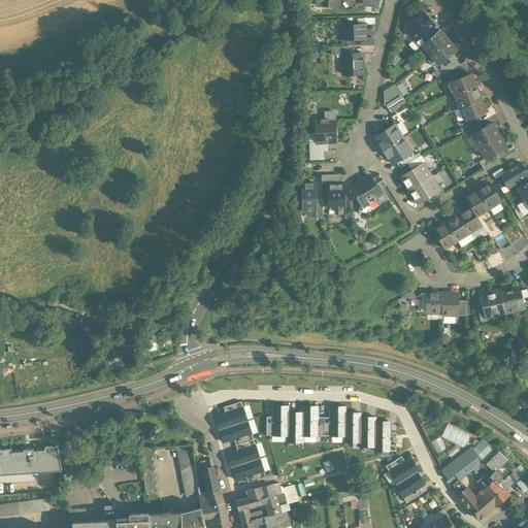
[(422,13),(404,28),(407,31),(406,32),(411,38),(414,37),(416,41),(417,41),(431,28),(433,26),(430,22),(431,22),(427,17),(426,18),(422,13)]
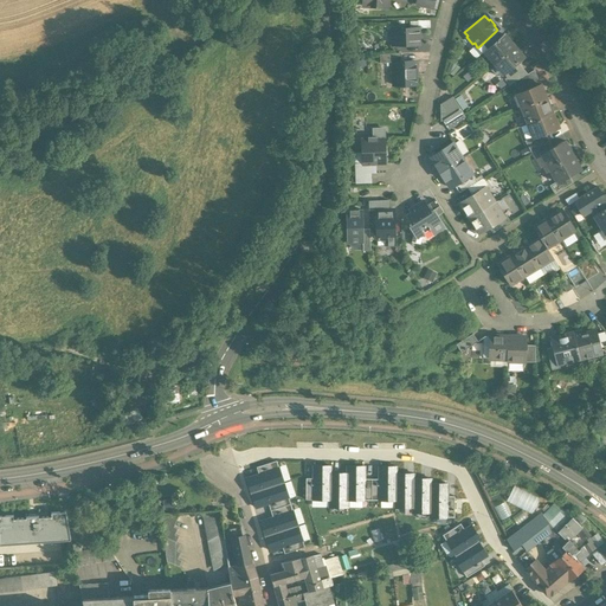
[(418,28),(392,30),(392,46),(419,45),(418,28)]
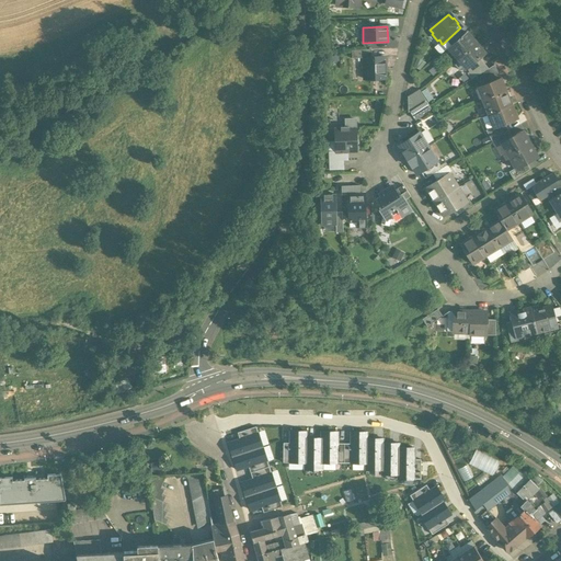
[(458,30),(443,44),(447,48),(448,47),(462,35),(458,30)]
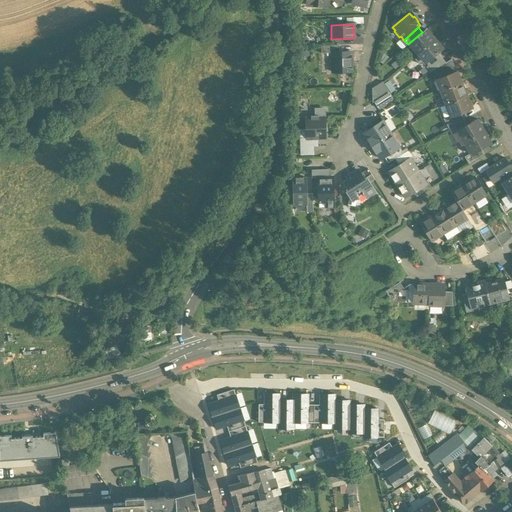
[(422,32),(409,43),(418,54),(434,40),(425,29),(422,32)]
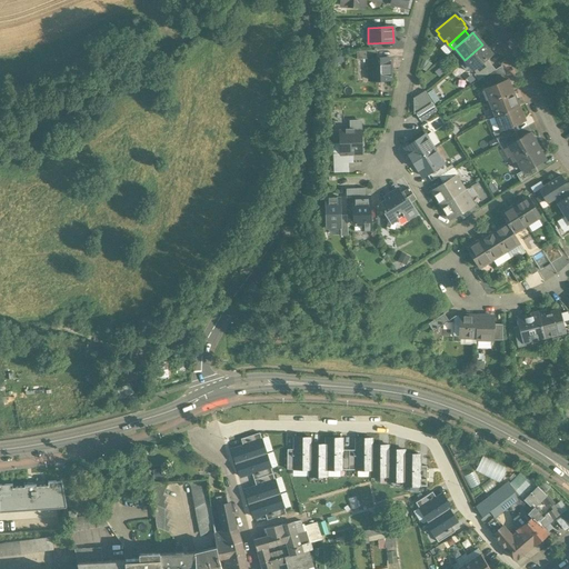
[(482,45),(465,60),(473,70),(491,55),(482,45)]
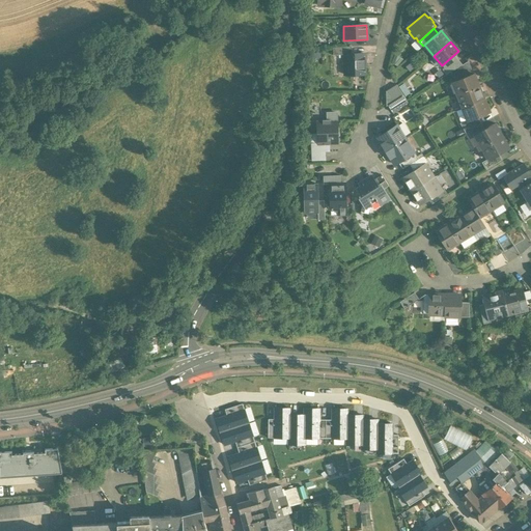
[(352,54),(344,55),(344,76),(364,75),(364,54),(352,54)]
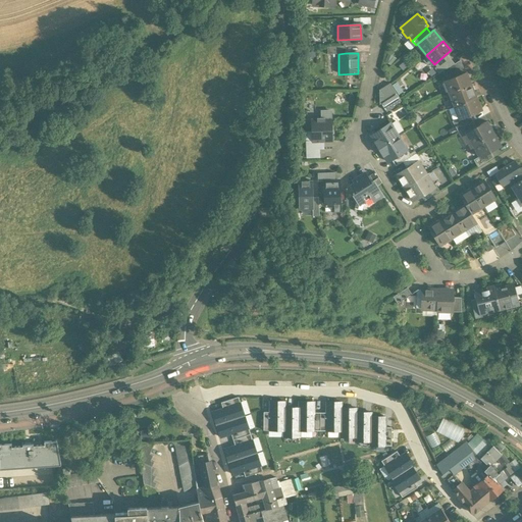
[(449,58),(437,66),(442,71),(454,64),(449,58)]
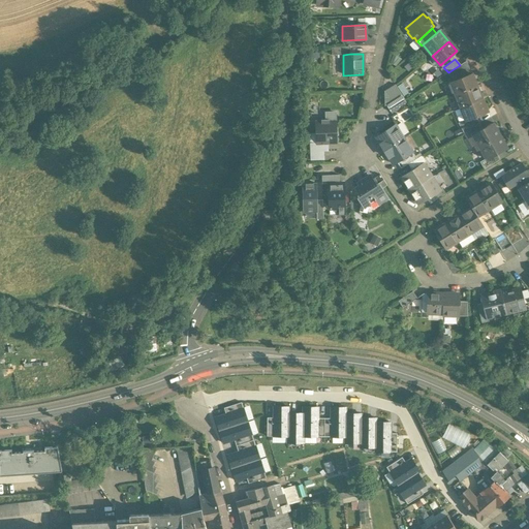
[(466,62),(460,65),(448,72),(452,78),(452,76),(453,78),(468,67),(466,62)]
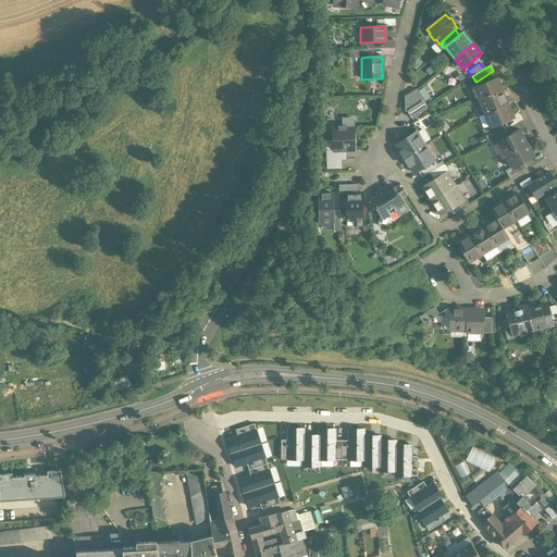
[(477,82),(475,82),(478,86),(496,78),(493,71),(477,82)]
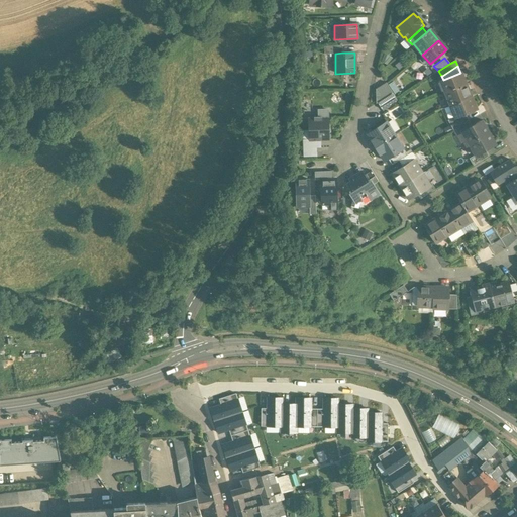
[(443,80),(439,81),(444,92),(466,84),(461,73),(460,73),(443,80)]
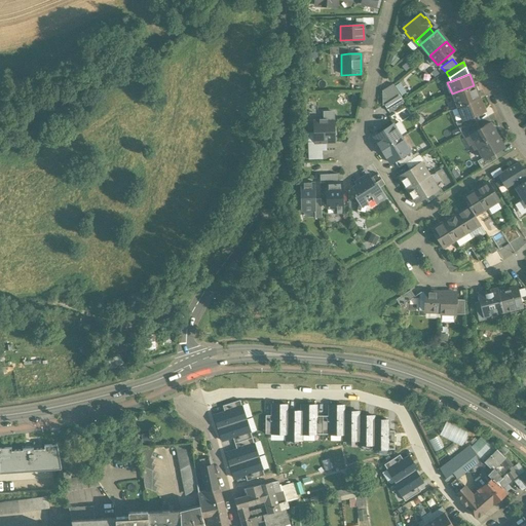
[(404,89),(400,83),(395,86),(399,92),(404,89)]
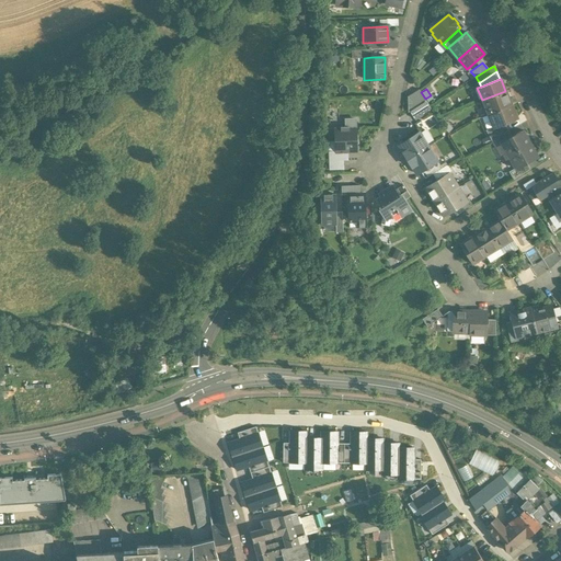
[(419,90),(413,93),(420,104),(425,101),(419,90)]
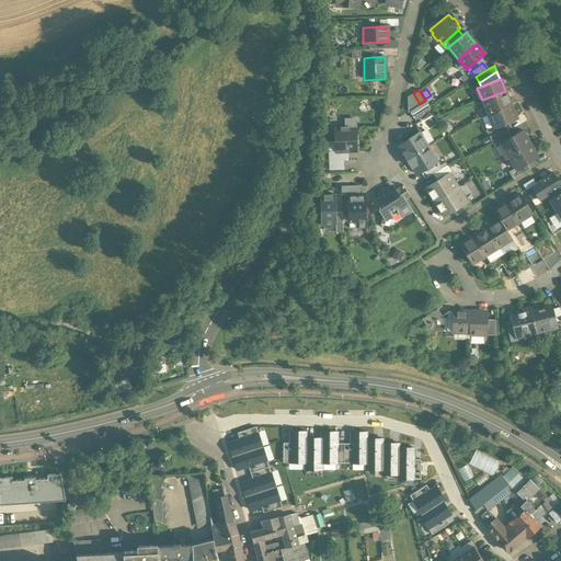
[(505,91),(482,100),(488,114),(512,104),(505,91)]
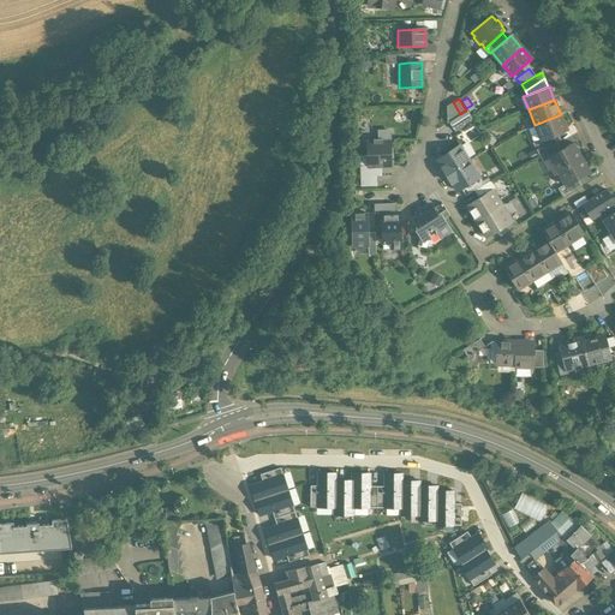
[(460,114),(453,102),(447,106),(454,118),(460,114)]
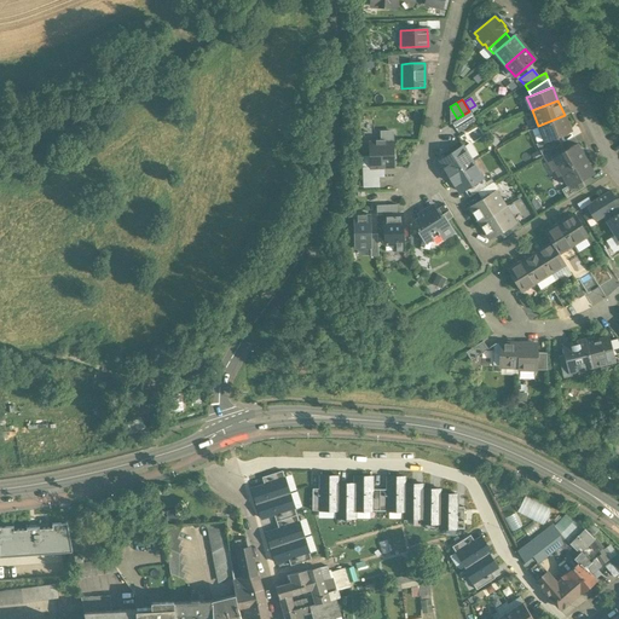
[(457,119),(451,123),(457,131),(475,120),(469,111),(463,115),(457,119)]
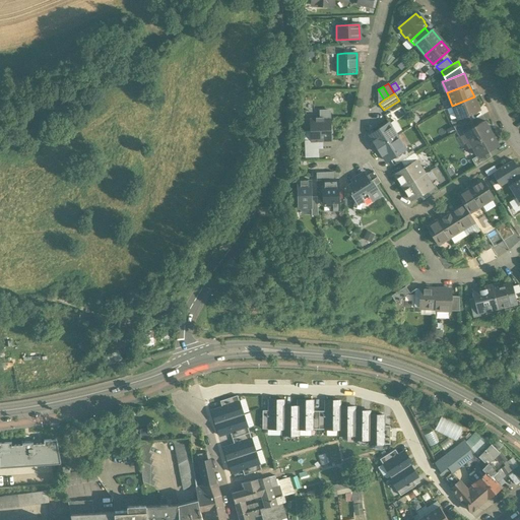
[(474,96),(452,106),(457,118),(457,119),(467,115),(479,110),(474,96)]
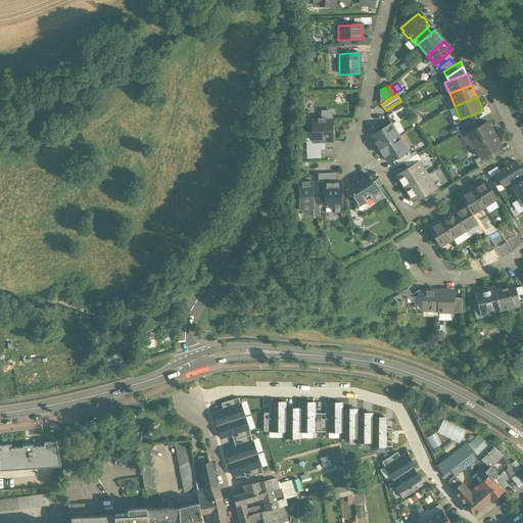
[(331,111),(323,111),(323,119),(325,119),(325,120),(331,120),(331,111)]
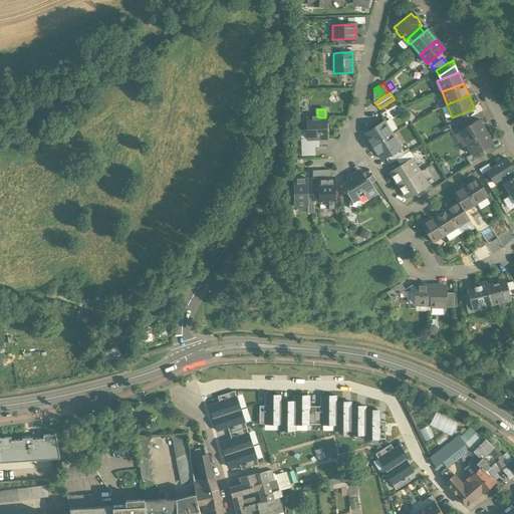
[(462,113),(452,117),(452,116),(445,119),(450,129),(466,120),(462,113)]
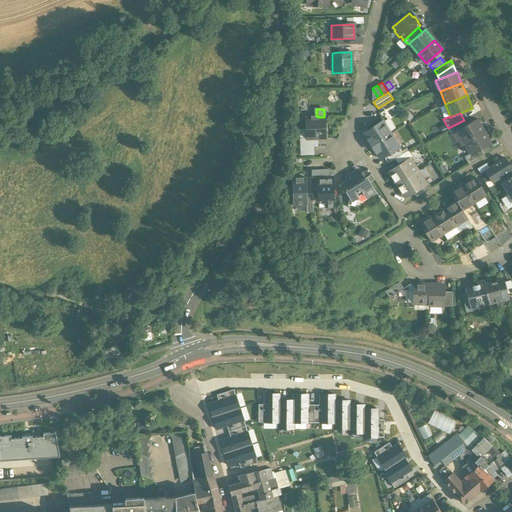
[(324,117),(318,117),(318,116),(316,116),(311,116),(311,118),(305,118),(306,138),(317,138),(325,137),(324,117)]
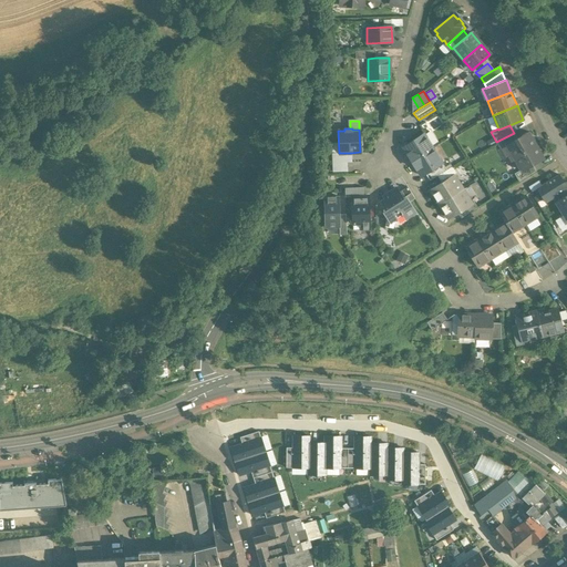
[(517,138),(506,144),(506,145),(514,157),(536,145),(528,132),(517,138)]
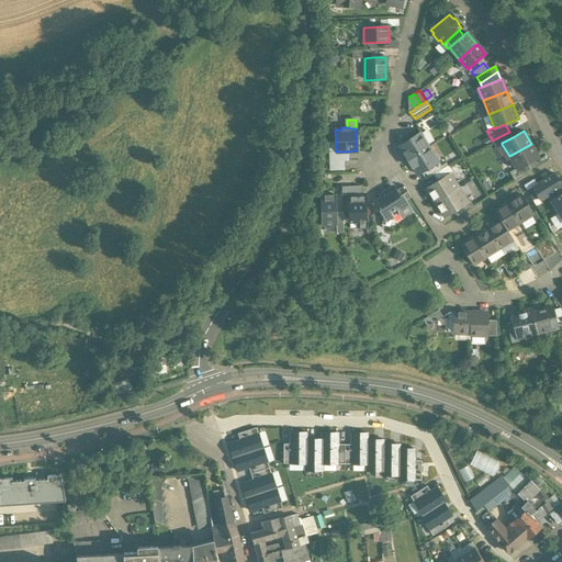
[(509,132),(492,141),(495,147),(502,144),(502,143),(513,137),(509,132)]
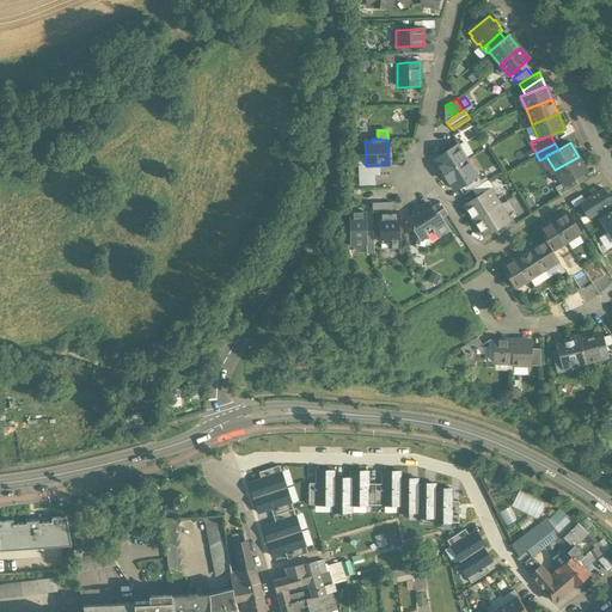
[(458,145),(435,159),(439,166),(444,175),(466,160),(458,145)]
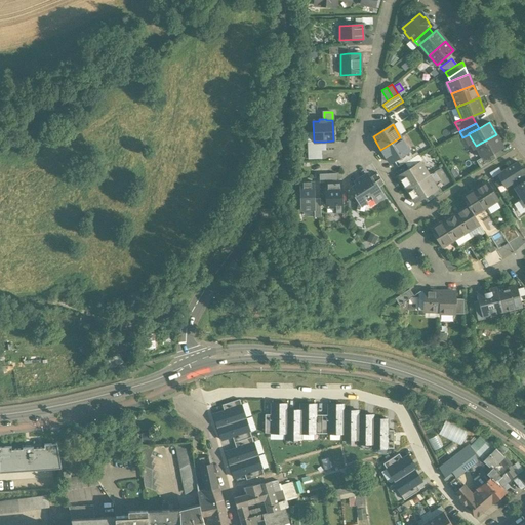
[(496,134),(476,146),(482,157),(482,158),(492,152),(502,147),(496,134)]
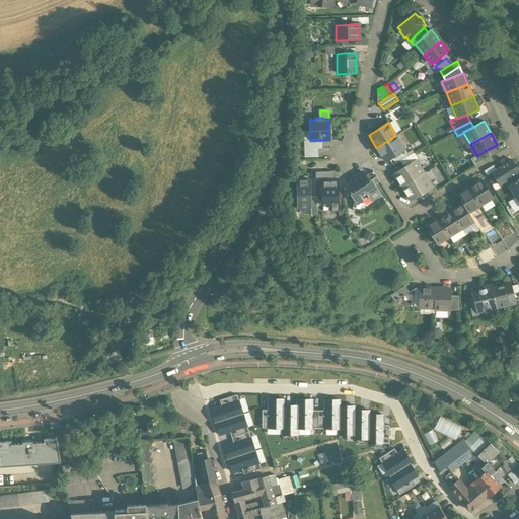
[(395,136),(376,148),(380,154),(384,160),(388,158),(403,148),(395,136)]
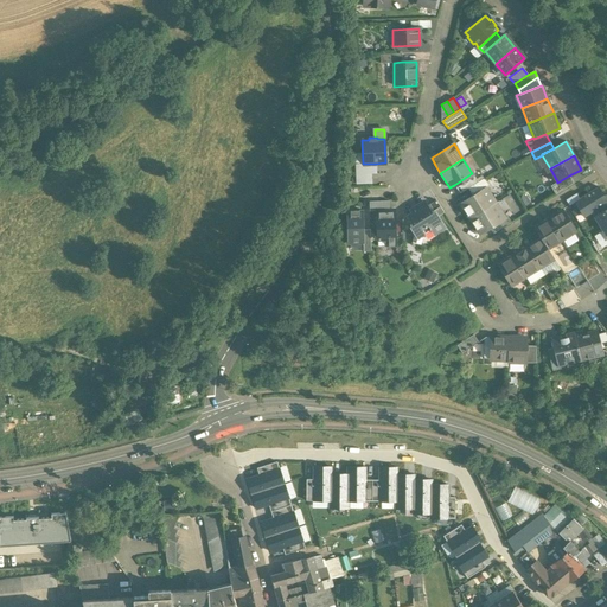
[(376,164),(363,164),(355,164),(356,173),(371,173),(376,173),(376,164)]
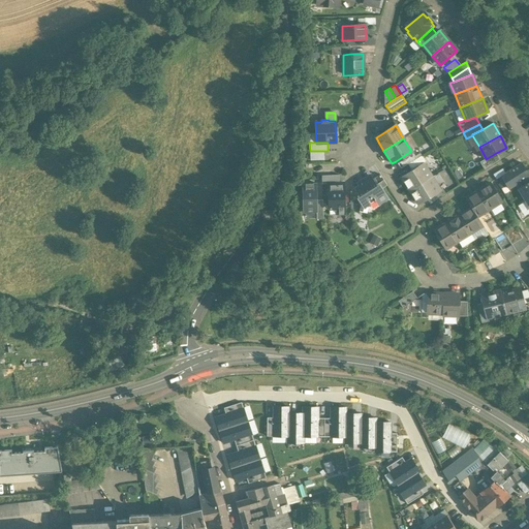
[(323,151),(310,151),(310,159),(323,159),(323,151)]
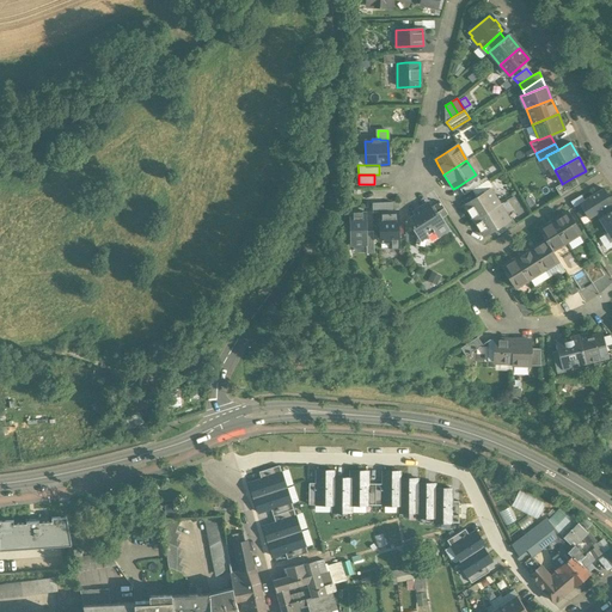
[(476,175),(458,187),(463,195),(471,189),(482,183),(476,175)]
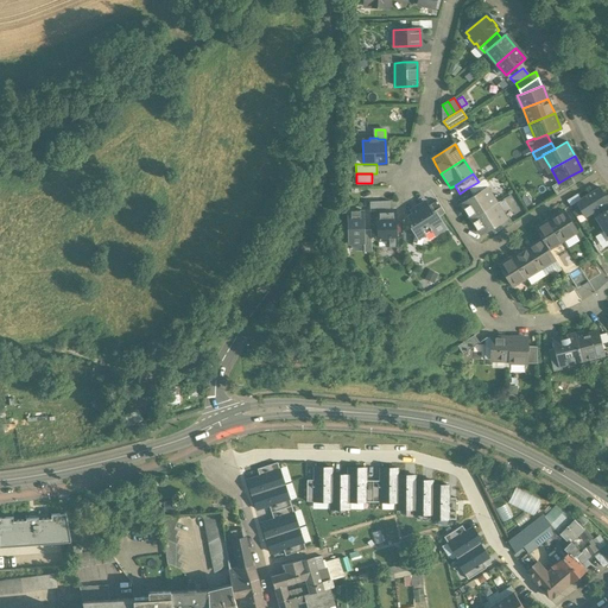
[(570,176),(558,183),(558,182),(551,185),(556,195),(574,183),(570,176)]
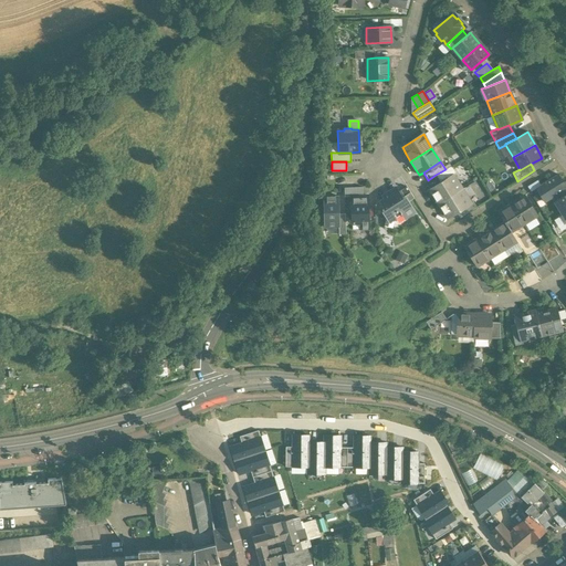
[(446,169),(436,175),(440,182),(452,175),(453,175),(456,174),(451,166),(446,169)]
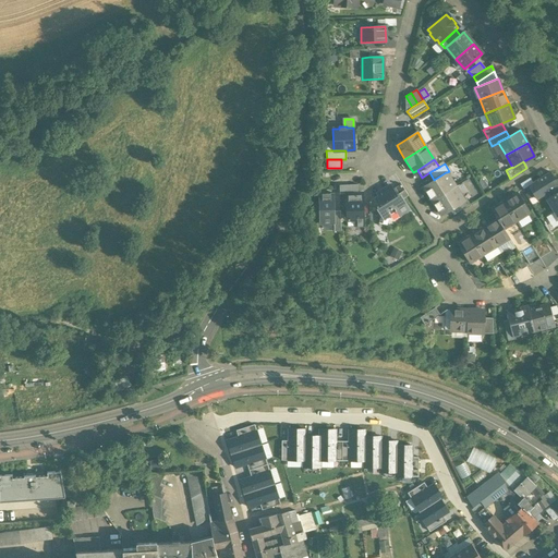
[(557,184),(550,171),(528,185),(536,198),(557,184)]
